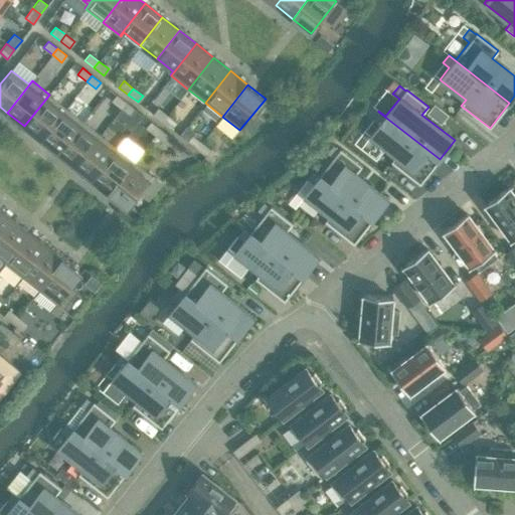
[(41,140),(66,108),(49,95),(24,126),(41,140)]
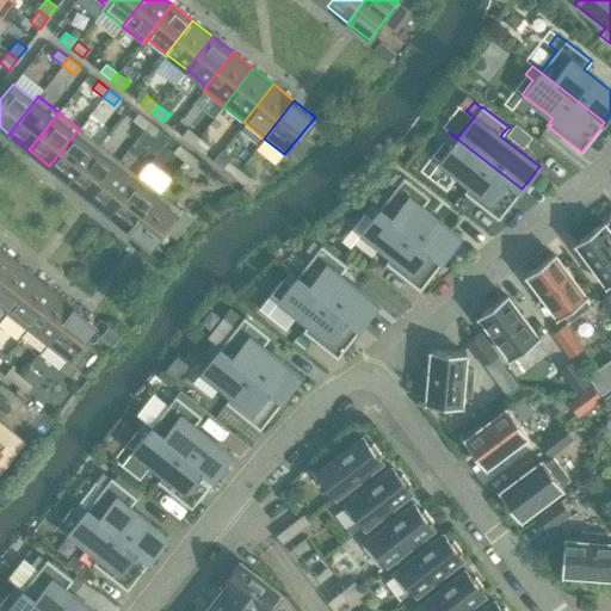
[(143,129),(149,121),(139,112),(133,119),(143,129)]
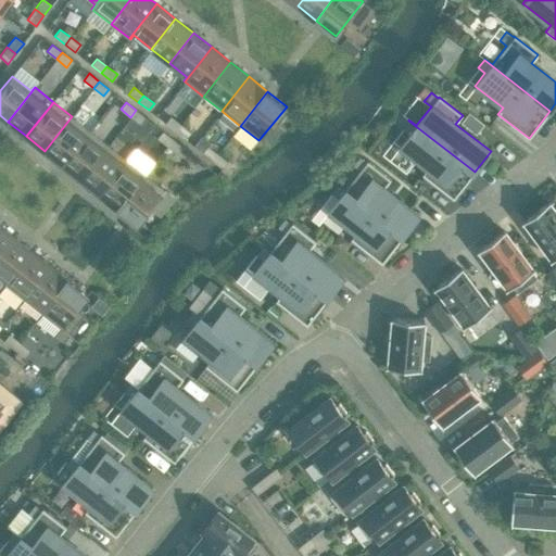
[(140,125),(146,118),(136,110),(130,117),(140,125)]
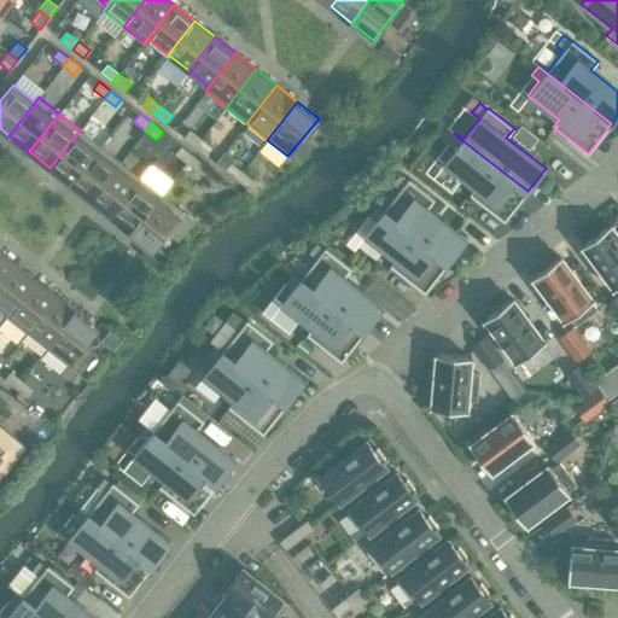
[(70,184),(100,145),(80,129),(50,168),(70,184)]
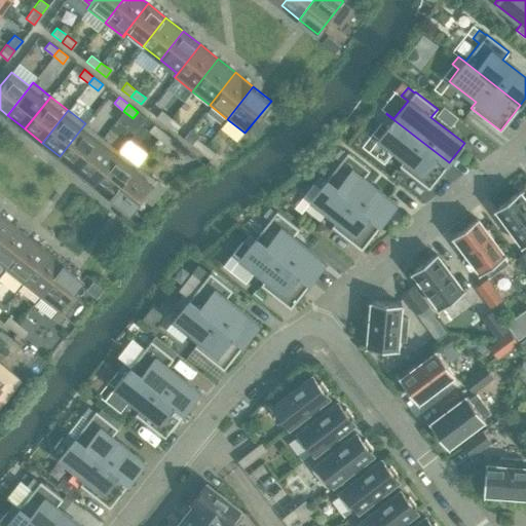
[(171,118),(161,110),(156,116),(165,124),(171,118)]
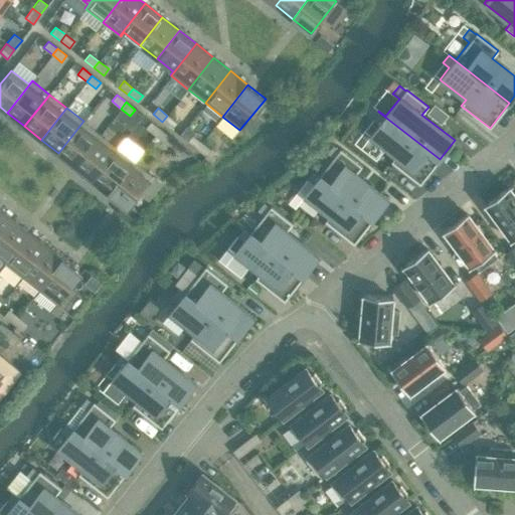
[(440,159),(378,112),(372,119),(379,124),(370,136),(395,156),(391,162),(419,184),(440,159)]
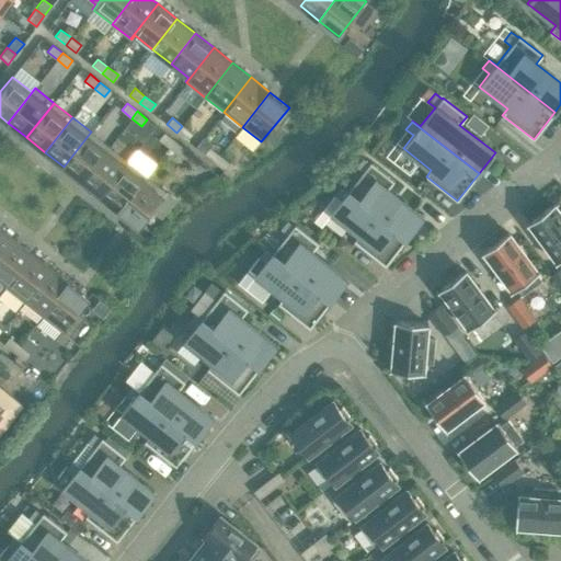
[(192,134),(182,126),(176,133),(186,140),(192,134)]
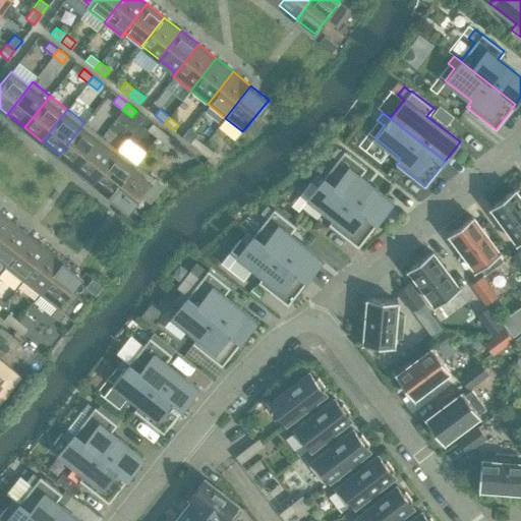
[(76,169),(102,136),(84,122),(59,155),(76,169)]
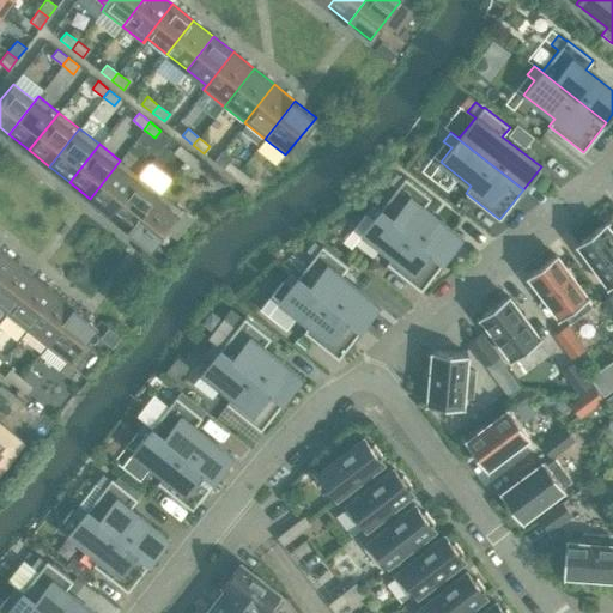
[(184,161),(190,153),(180,145),(174,152),(184,161)]
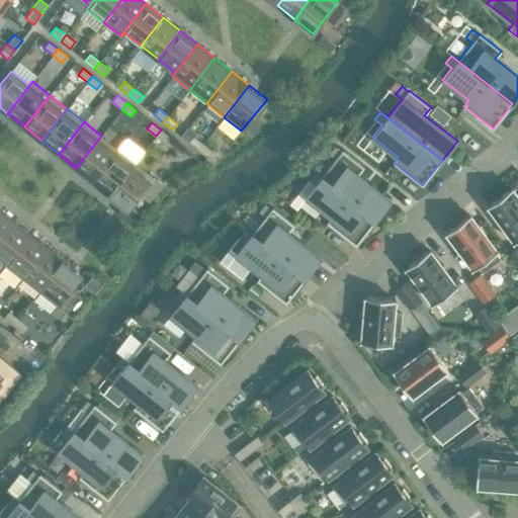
[(170,137),(161,130),(156,136),(165,144),(170,137)]
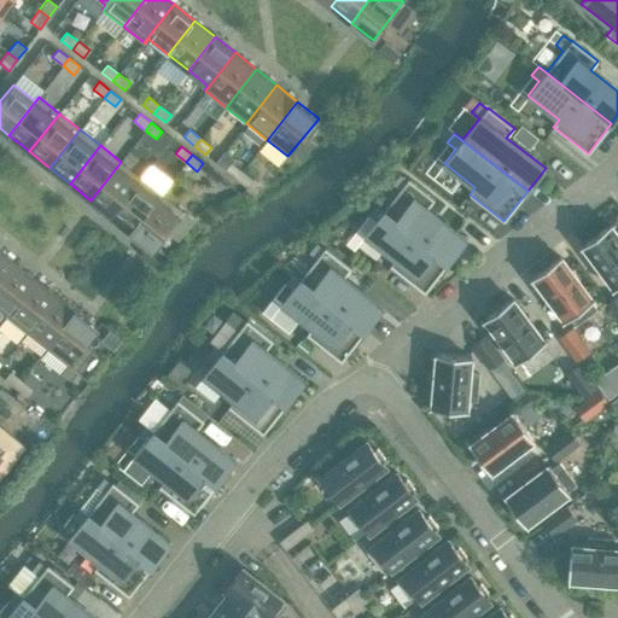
[(111,216),(141,178),(121,162),(91,200),(111,216)]
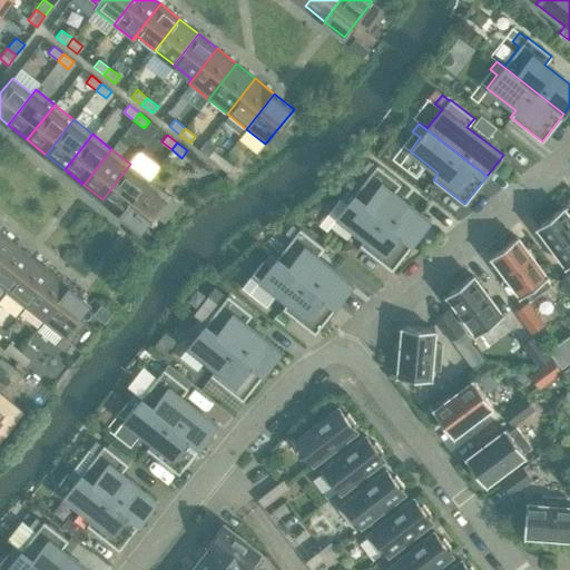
[(217,165),(223,157),(213,149),(207,156),(217,165)]
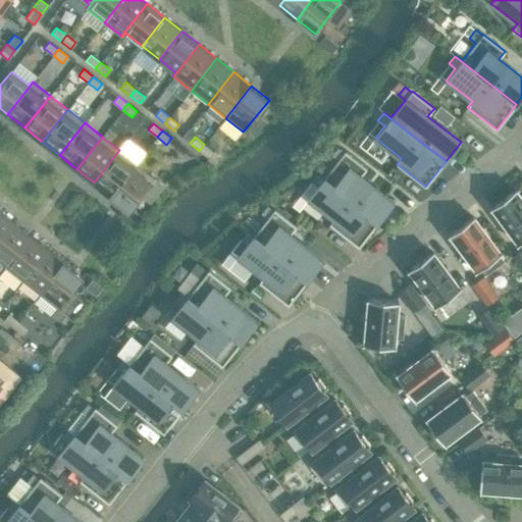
[(214,152),(204,144),(199,151),(209,158),(214,152)]
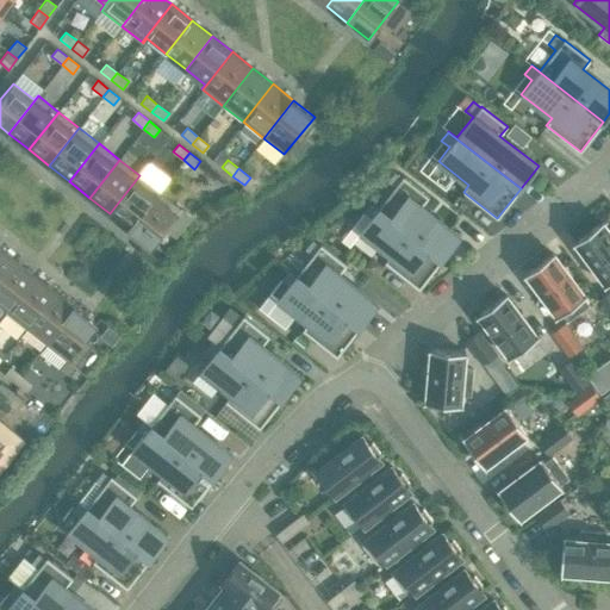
[(460,237),(421,206),(429,197),(403,176),(402,178),(394,172),(387,181),(394,187),(378,207),(371,201),(369,203),(442,260),(460,237)]
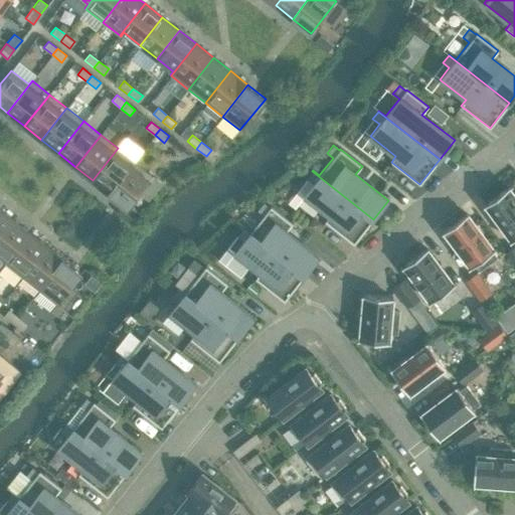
[(110,193),(135,161),(118,148),(93,180),(110,193)]
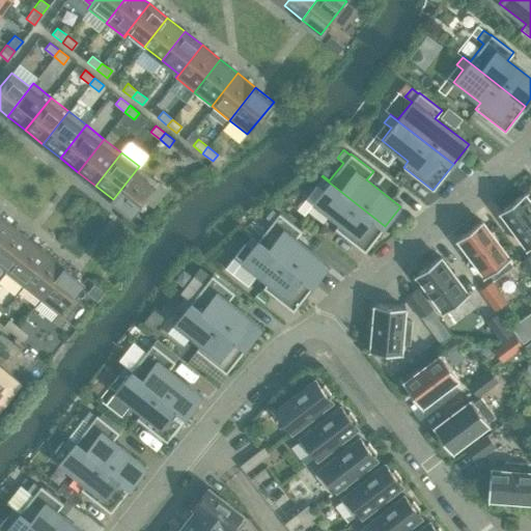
[(131,214),(157,182),(139,166),(113,199),(131,214)]
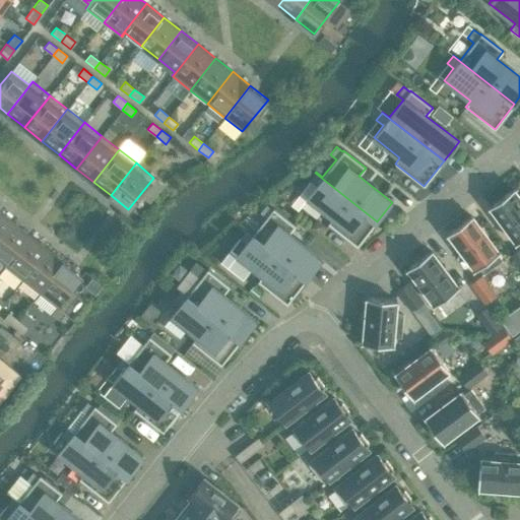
[(377,221),(315,173),(310,180),(316,185),(307,197),(332,217),(328,223),(356,246),(377,221)]
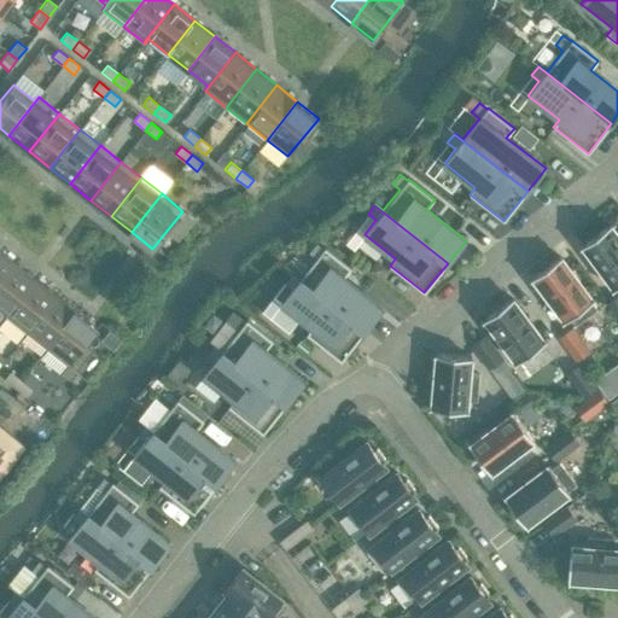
[(617,285),(617,235),(610,225),(582,245),(614,289),(617,285)]
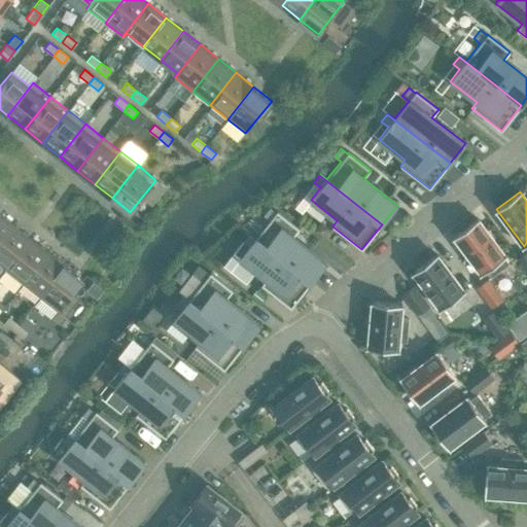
[(326,262),(292,237),(300,229),(277,211),(276,212),(270,207),(262,215),(270,220),(255,238),(249,233),(248,234),(311,283),(326,262)]
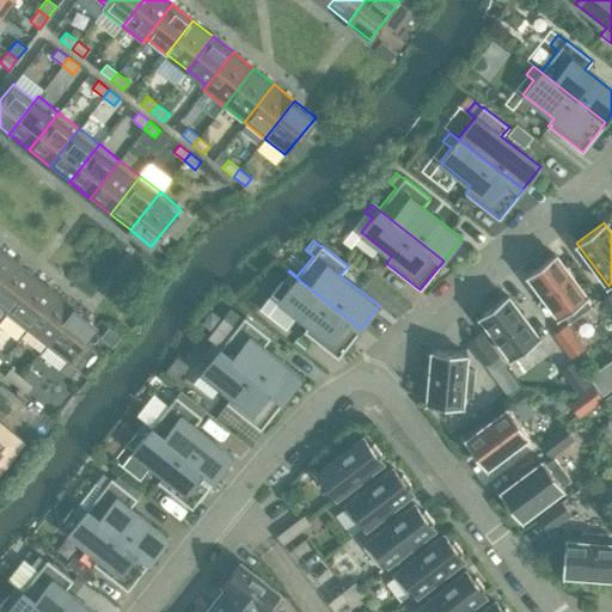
[(0,277),(14,259),(0,248),(0,277)]
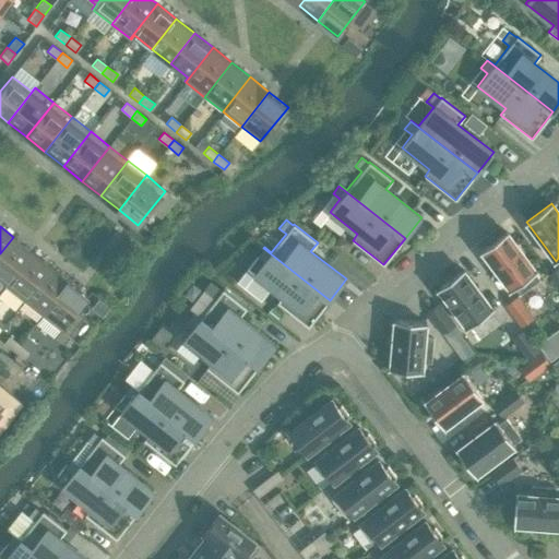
[(536,271),(507,232),(482,250),(511,289),(514,287),(520,294),(539,280),(534,273),(536,271)]
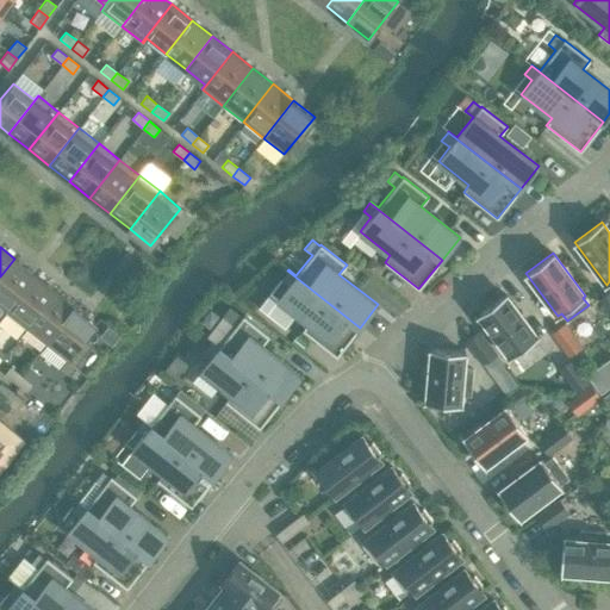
[(6,312),(35,274),(14,259),(0,277),(0,300),(7,307),(5,311),(6,312)]
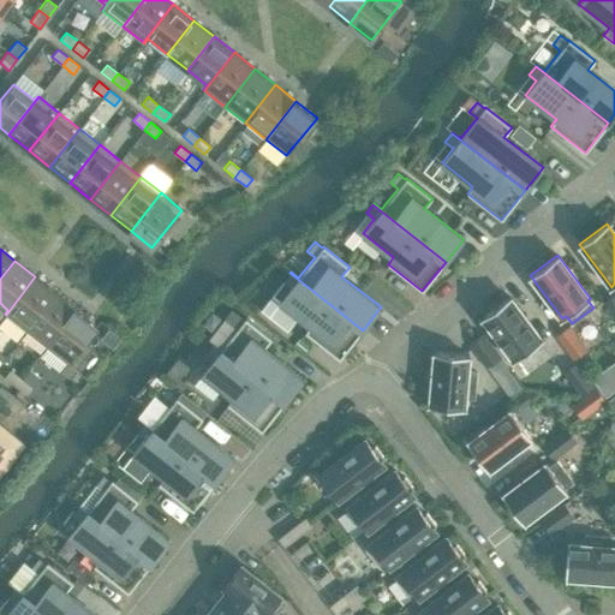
[(339,359),(363,330),(290,273),(282,281),(291,287),(280,302),(310,326),(305,333),(339,359)]
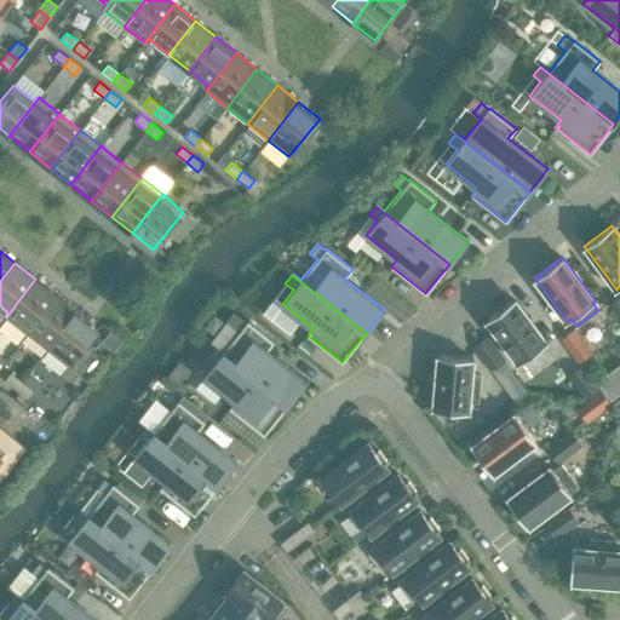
[(26,333),(56,296),(35,279),(6,317),(26,333)]
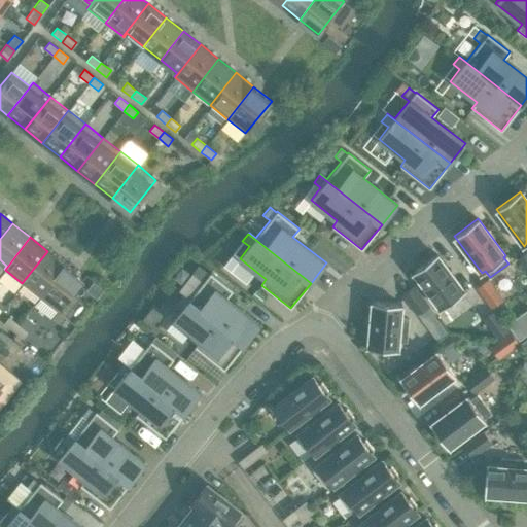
[(39,297),(65,265),(47,251),(22,283),(39,297)]
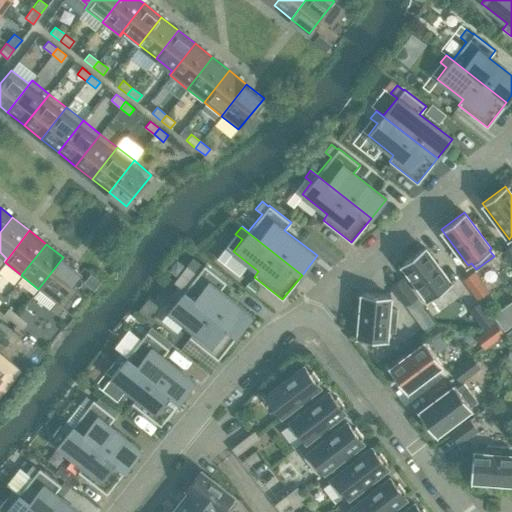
[(511,244),(503,251),(511,262),(511,244)]
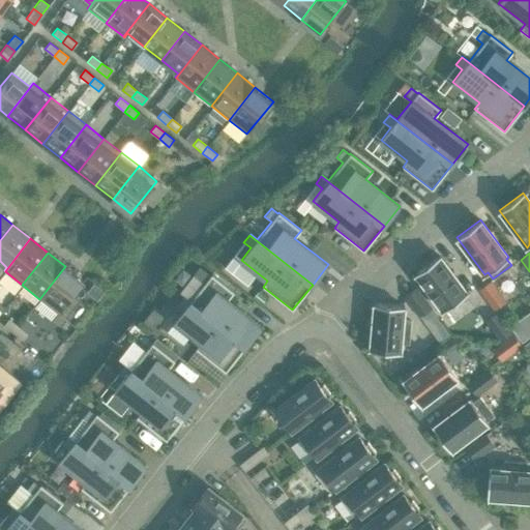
[(467,293),(439,255),(415,273),(443,311),(467,293)]
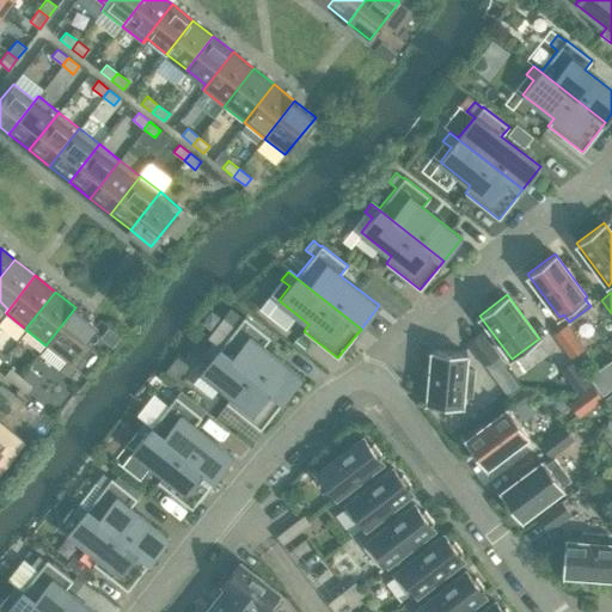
[(67,362),(97,324),(75,307),(46,346),(67,362)]
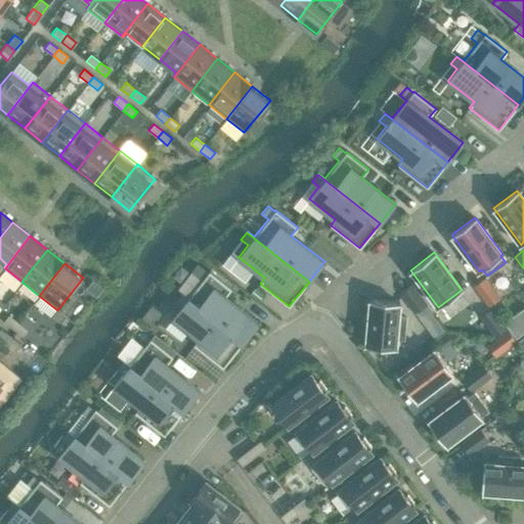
[(202,280),(187,298),(181,293),(181,294),(243,342),(258,323),(225,297),(231,289),(209,271),(209,272),(202,267),(195,275),(202,280)]
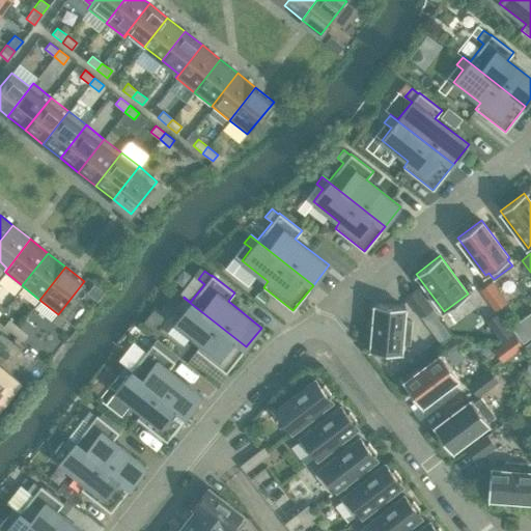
[(506,302),(491,281),(480,289),(496,309),(506,302)]
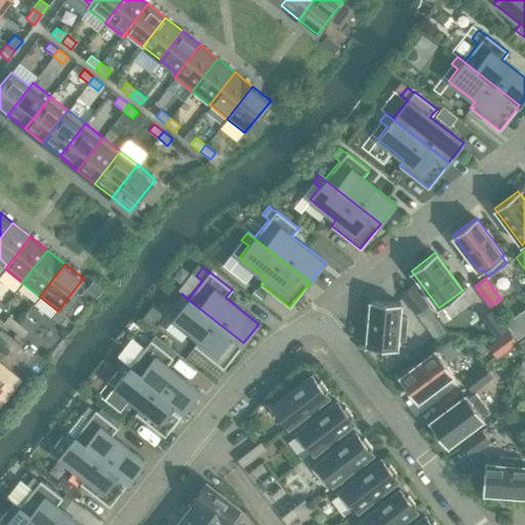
[(427,306),(412,285),(401,293),(416,313),(427,306)]
